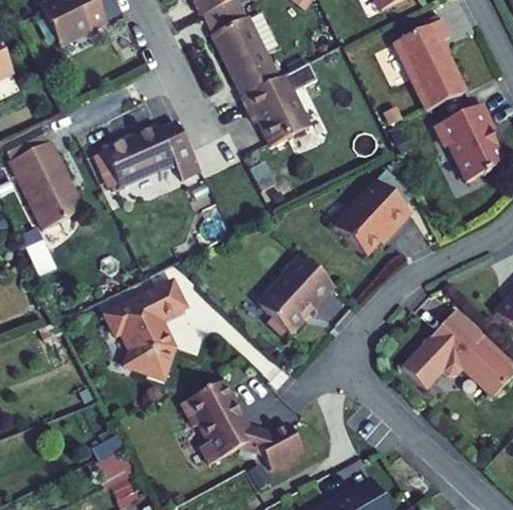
[(49,0),(41,4),(61,44),(108,21),(97,0),(49,0)]
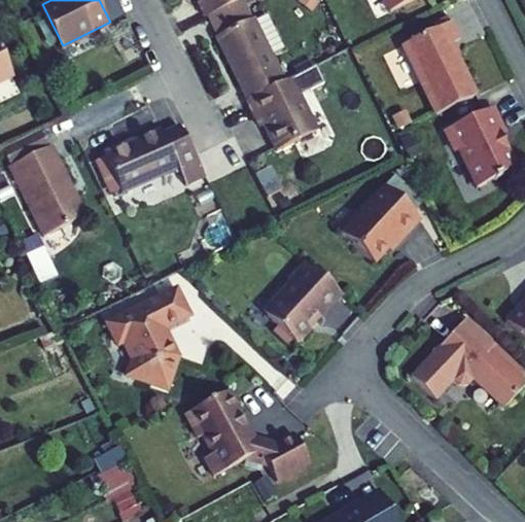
[(200,0),(207,13),(236,0),(200,0)]
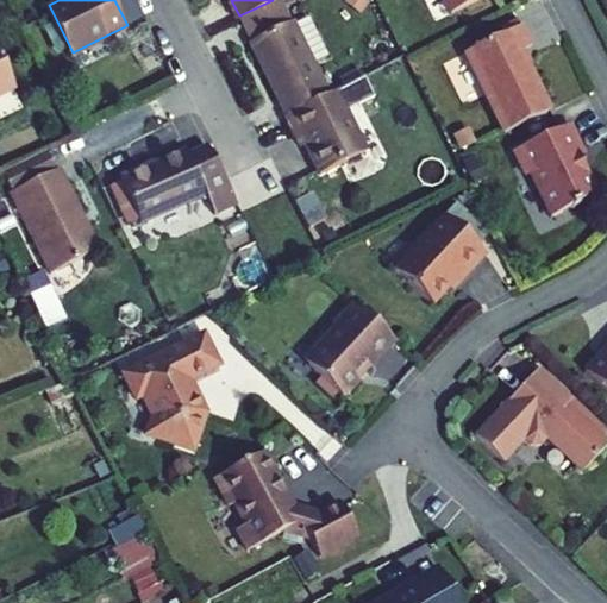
[(331,90),(324,76),(315,60),(296,20),(294,18),(292,19),(282,0),(273,0),(243,14),(254,38),(251,39),(288,112),(331,90)]
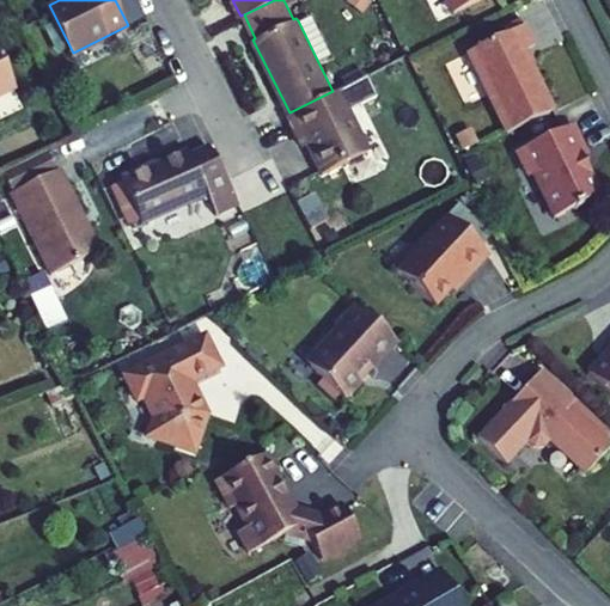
[(445,0),(450,10),(469,0),(445,0)]
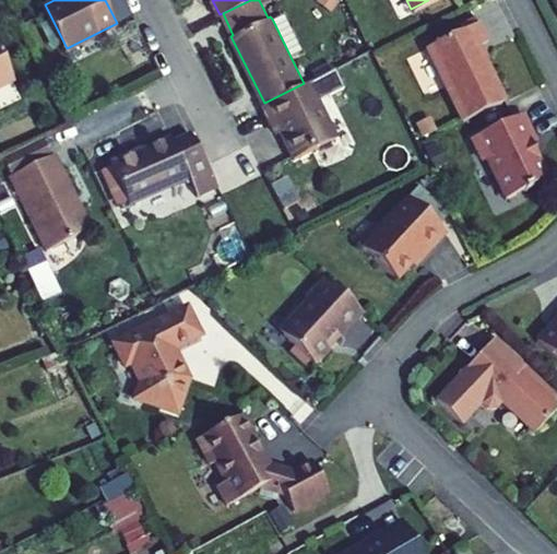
[(304,48),(286,12),(272,19),(289,55),(304,48)]
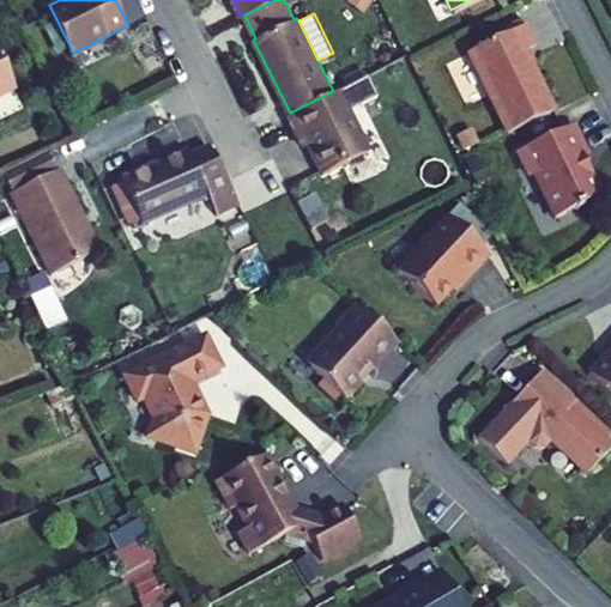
[(521,23),(465,49),(504,131),(549,108),(520,48),(531,43),(521,23)]
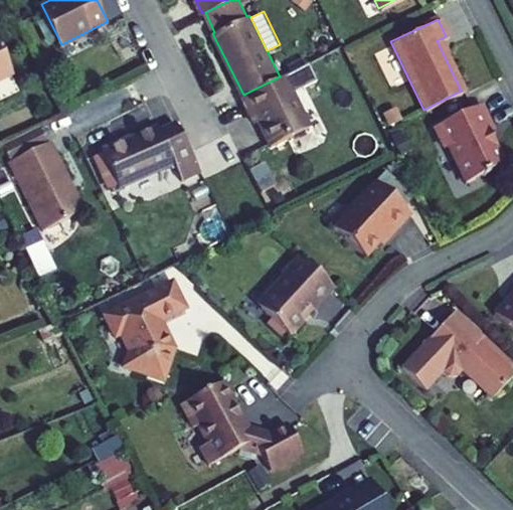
[(0,76),(14,70),(0,41),(0,76)]
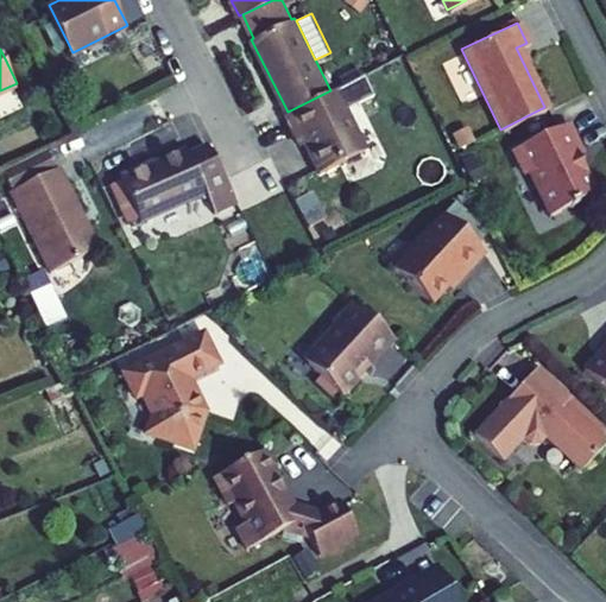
[(323,76),(330,90),(336,88),(329,73),(323,76)]
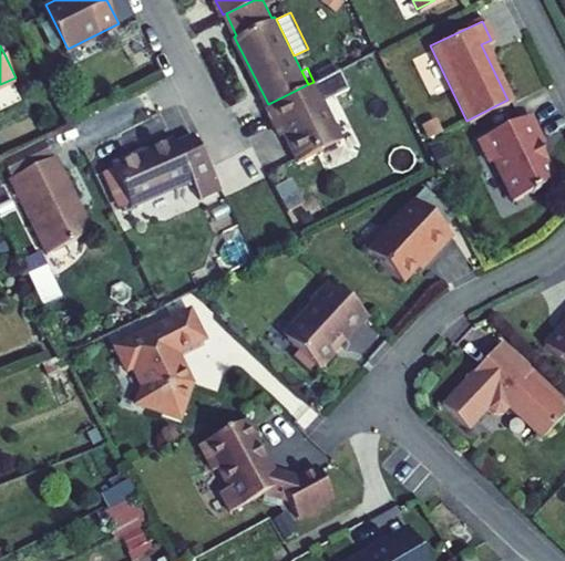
[(276,122),(280,120),(286,132),(299,158),(342,137),(314,81),(314,82),(308,84),(268,104),(267,104),(276,122)]
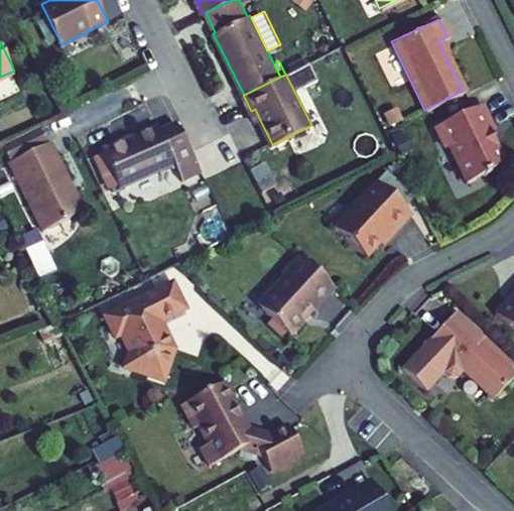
[(496,122),(485,100),(436,123),(445,140),(452,143),(469,178),(486,171),(486,172),(492,168),(508,159),(497,138),(495,139),(489,129),(494,127),(495,126),(496,125),(496,124),(496,123),(496,122)]
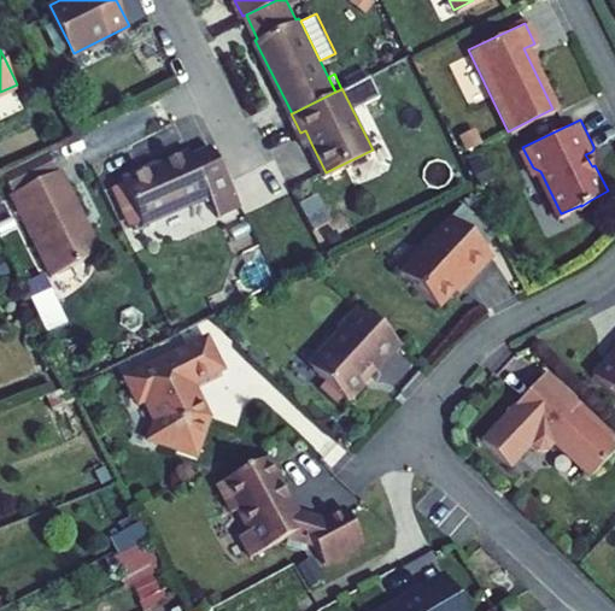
[(311,144),(305,130),(300,133),(306,146),(311,144)]
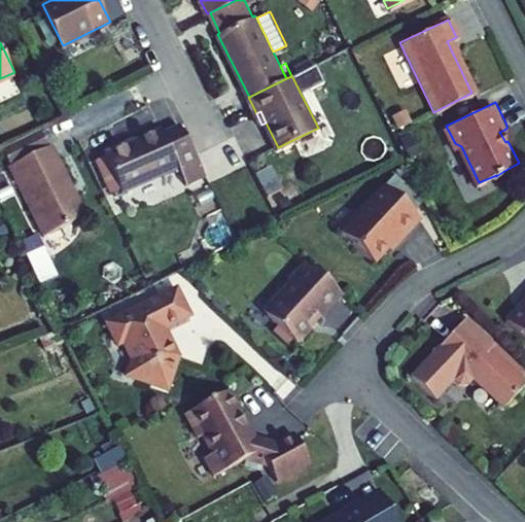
[(137,140),(107,155),(126,193),(181,165),(189,182),(206,174),(196,152),(181,124),(165,132),(163,128),(137,140)]
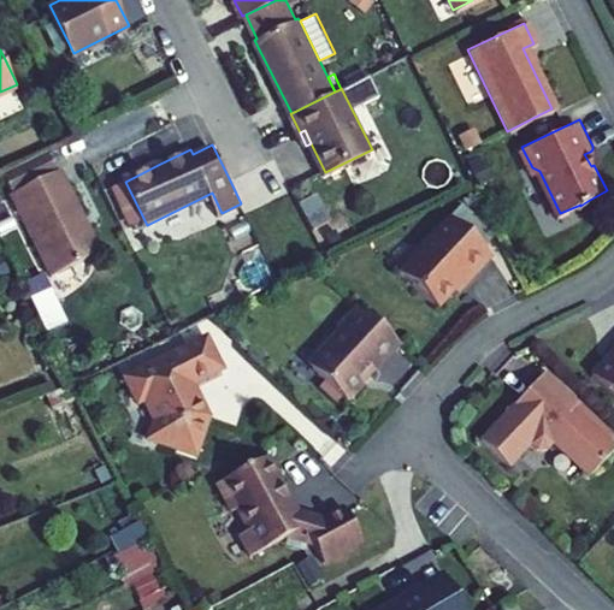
[(86,223),(81,214),(84,213),(62,167),(59,169),(49,149),(4,171),(13,191),(12,191),(53,273),(101,249),(88,221),(86,223)]
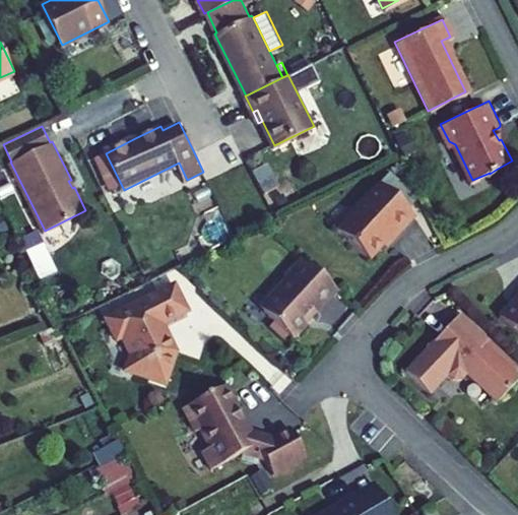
[(496,129),(493,130),(499,140),(501,139),(496,129)]
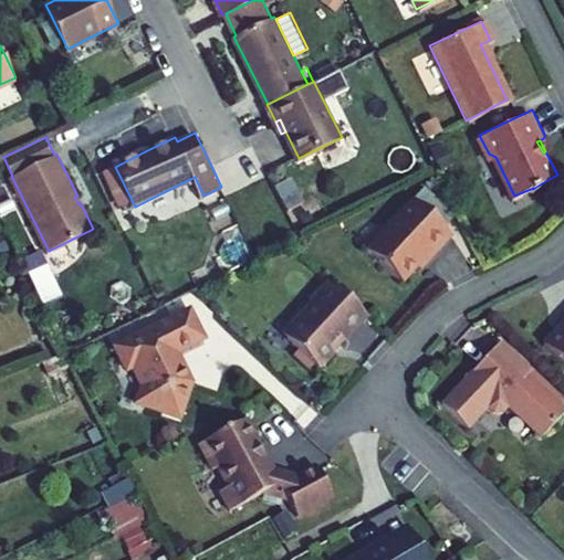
[(145,148),(114,164),(115,167),(147,150),(145,148)]
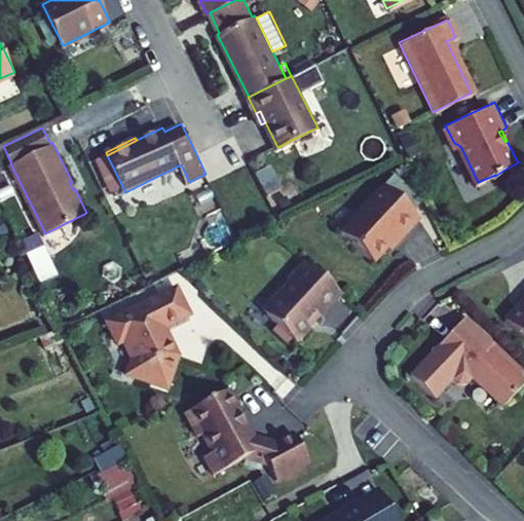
[(0,169),(10,163),(11,163),(3,146),(0,148),(0,169)]
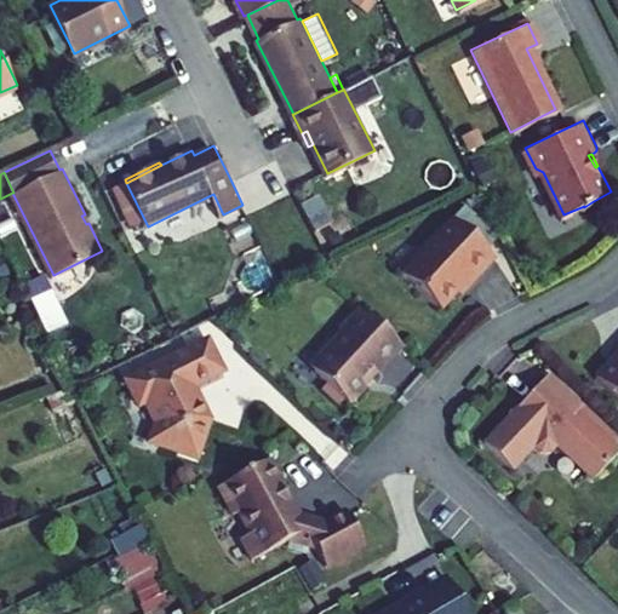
[(448,216),(398,271),(436,308),(452,291),(463,279),(467,281),(491,256),(448,216)]
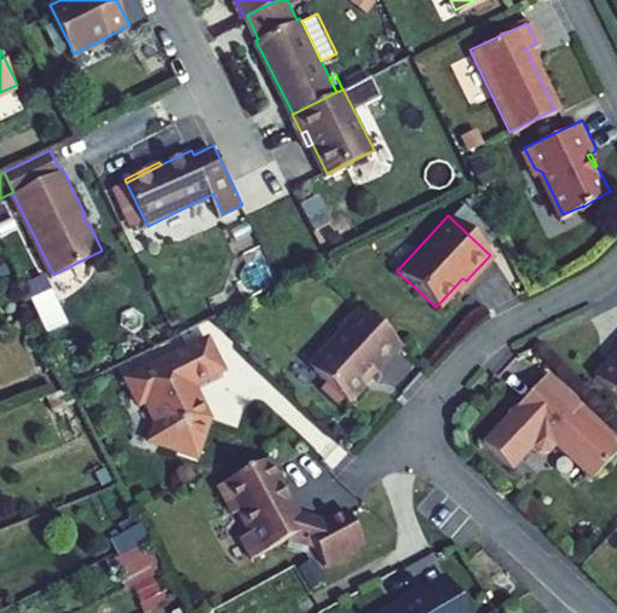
[(462,278),(451,290),(455,294),(466,281),(462,278)]
